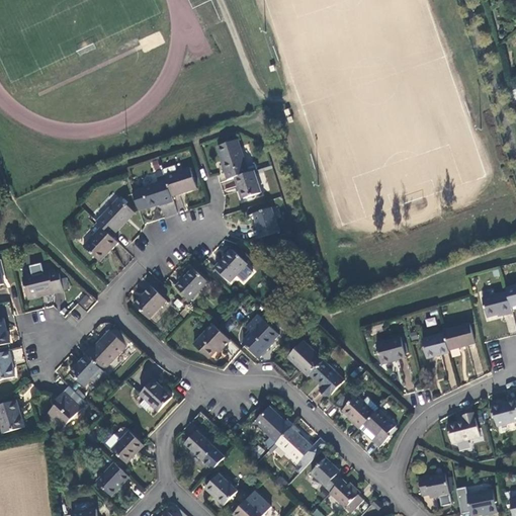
[(225,178),(234,175),(247,171),(245,166),(236,139),(216,145),(224,170),(223,171),(225,178)]
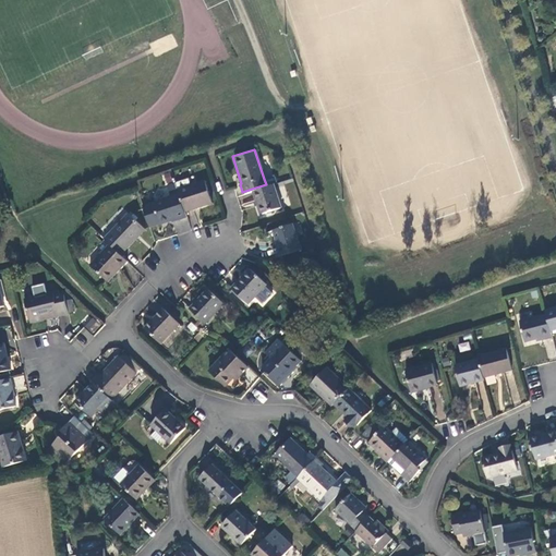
[(178,192),(183,210),(210,201),(204,179),(189,183),(188,178),(174,182),(178,192)]
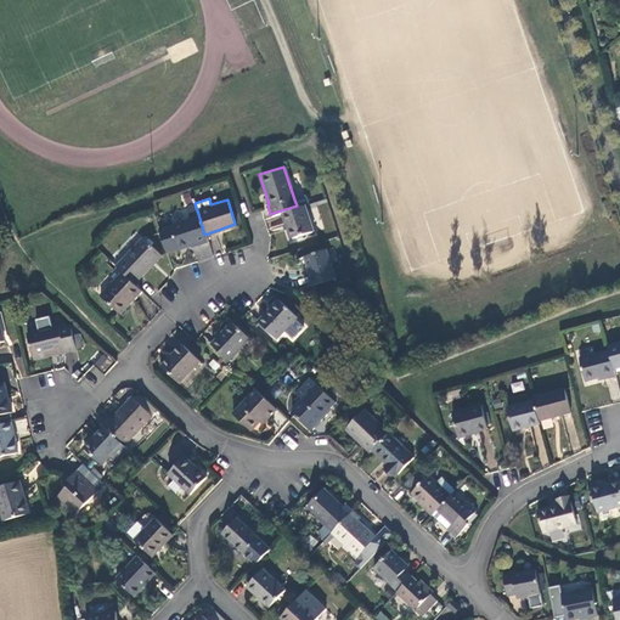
[(197,243),(207,240),(204,235),(198,214),(195,203),(185,206),(189,217),(157,227),(165,252),(176,248),(196,242),(197,243)]
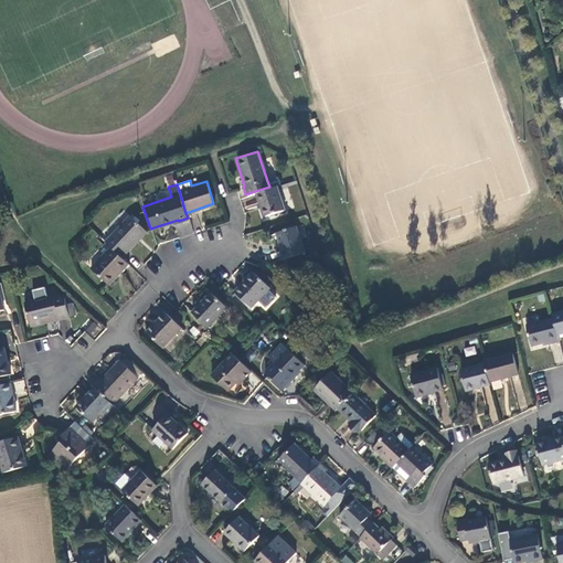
[(283,209),(275,184),(269,187),(255,191),(259,206),(261,206),(264,215),(283,209)]
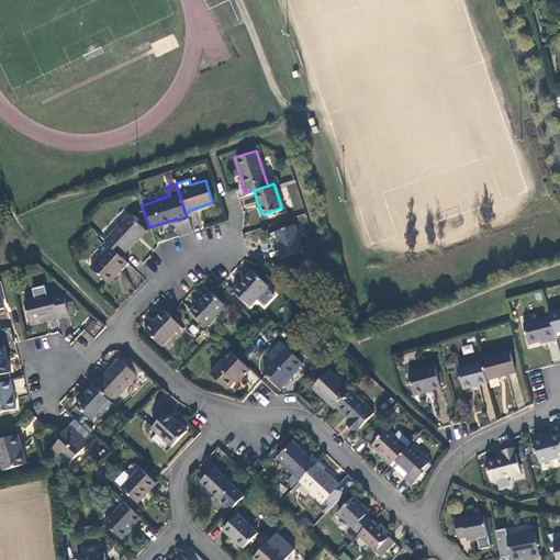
[(109,245),(120,255),(145,230),(127,213),(103,239),(109,245)]
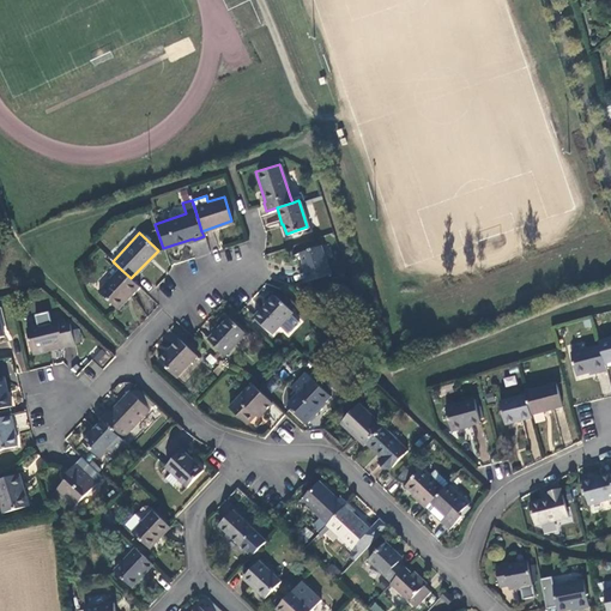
[(330,272),(320,244),(298,252),(303,268),(302,268),(306,279),(330,272)]
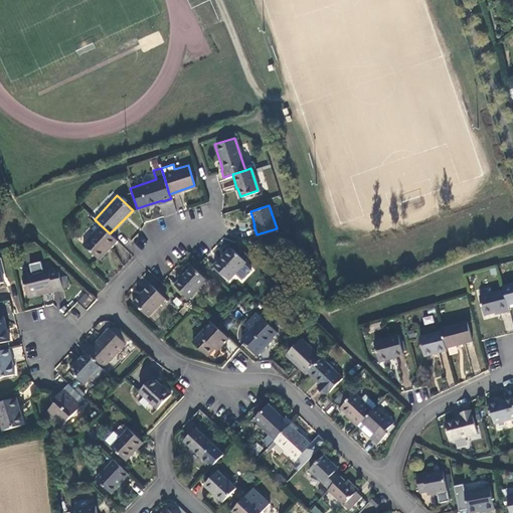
[(110,246),(117,239),(110,233),(100,224),(81,243),(97,257),(108,245),(110,246)]
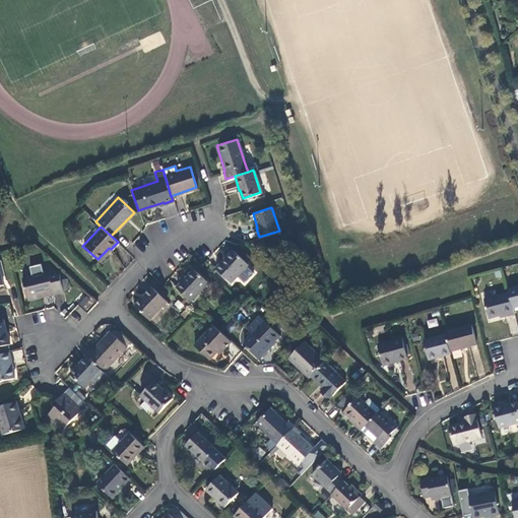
[(232,249),(214,267),(230,281),(236,275),(246,265),(247,263),(232,249)]
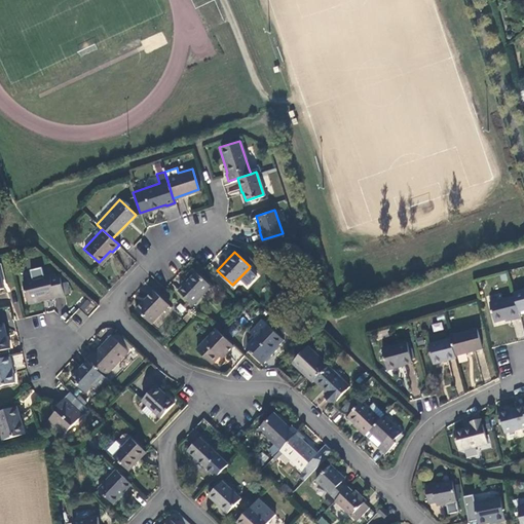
[(255,273),(249,268),(238,278),(245,285),(255,273)]
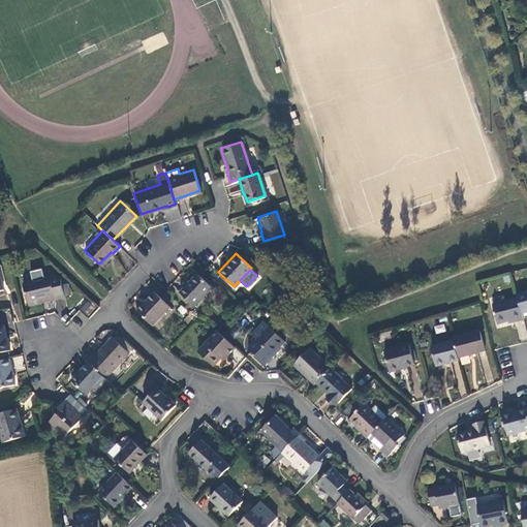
[(196,273),(179,291),(193,305),(211,286),(196,273)]
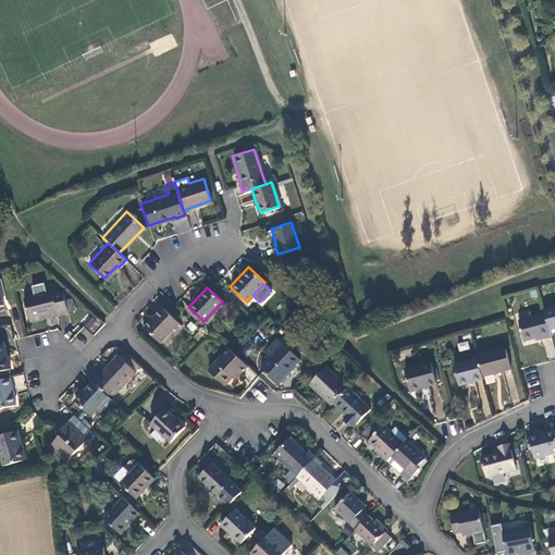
[(57,288),(23,297),(28,318),(47,313),(48,316),(58,313),(66,310),(62,292),(58,293),(57,288)]
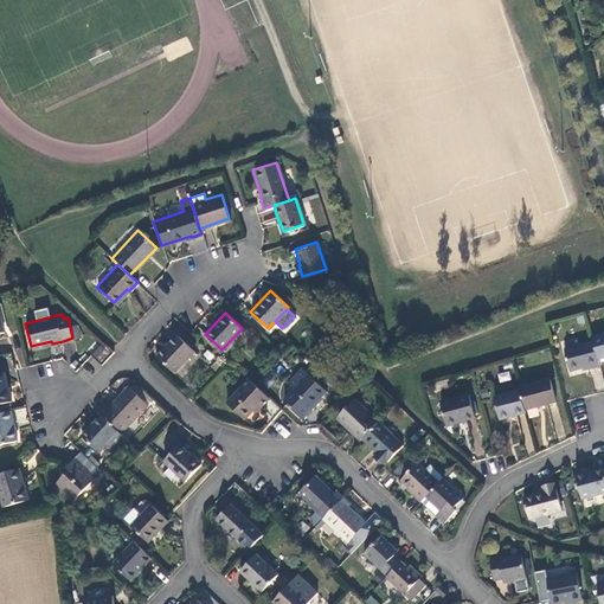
[(603,331),(590,335),(591,340),(596,358),(603,355),(603,331)]
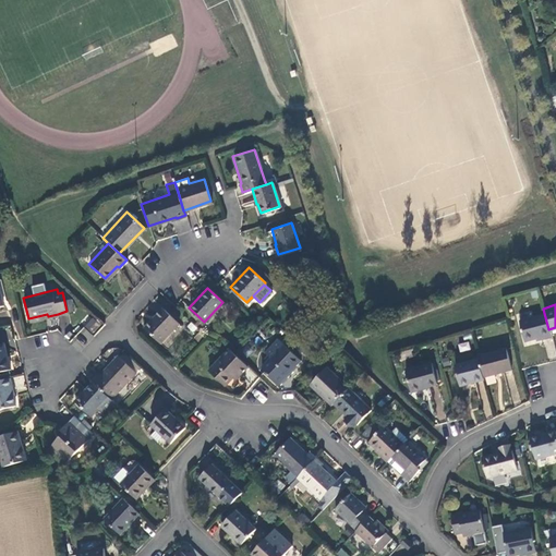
[(178,323),(161,307),(143,327),(159,342),(178,323)]
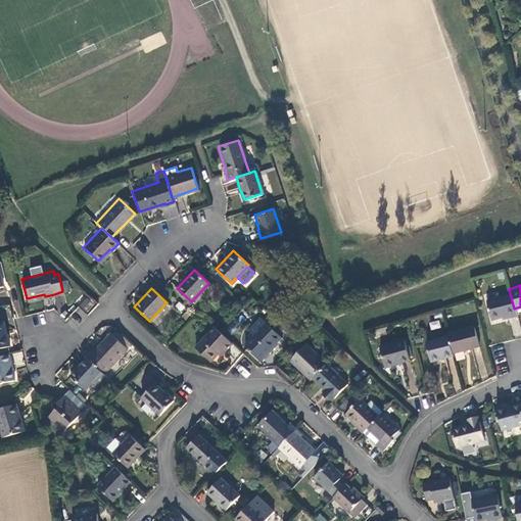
[(507,316),(516,314),(514,309),(510,293),(485,299),(490,319),(507,315),(507,316)]
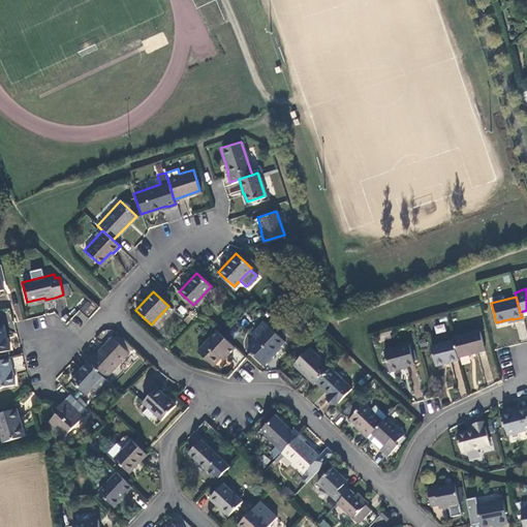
[(79,308),(89,314),(95,304),(84,298),(79,308)]
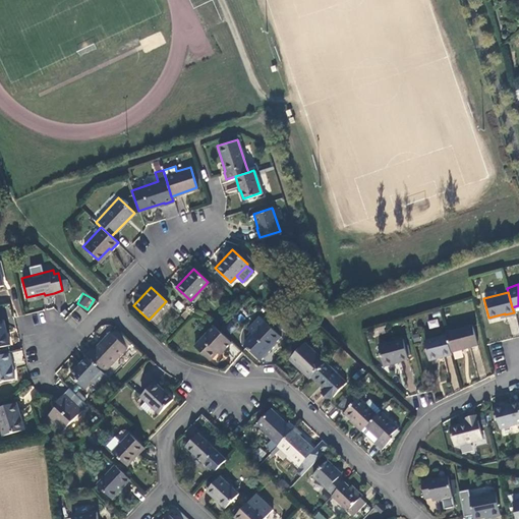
[(248,336),(264,321),(258,315),(246,328),(249,331),(246,334),(248,336)]
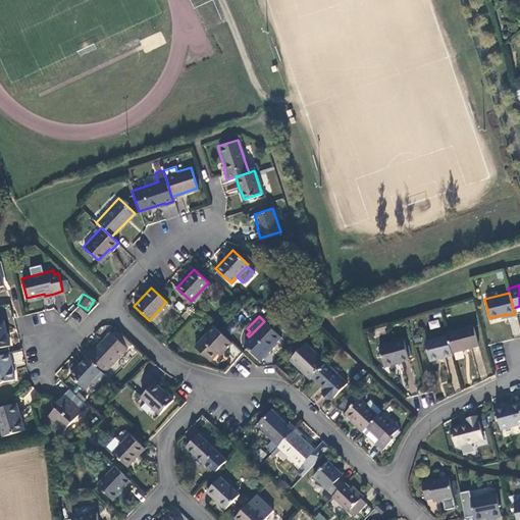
[(436,317),(426,319),(427,326),(437,325),(436,317)]
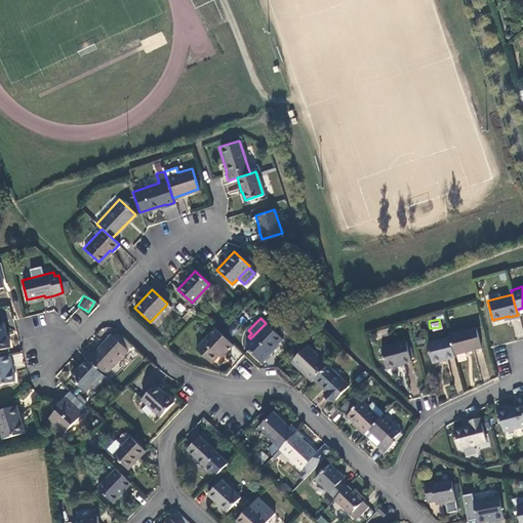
[(0,349),(8,347),(3,321),(0,322),(0,349)]
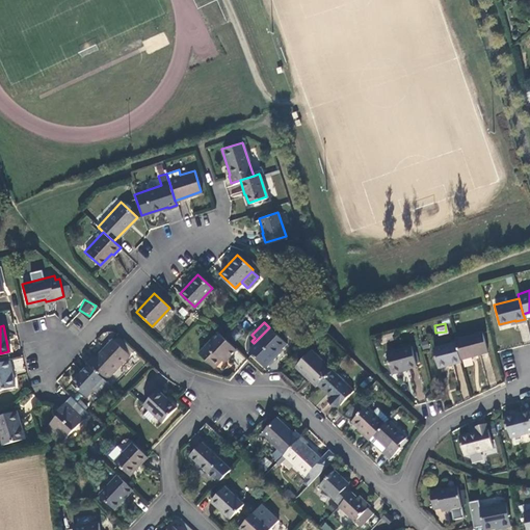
[(272,355),(285,342),(269,327),(254,343),(248,349),(265,366),(273,356),(272,355)]
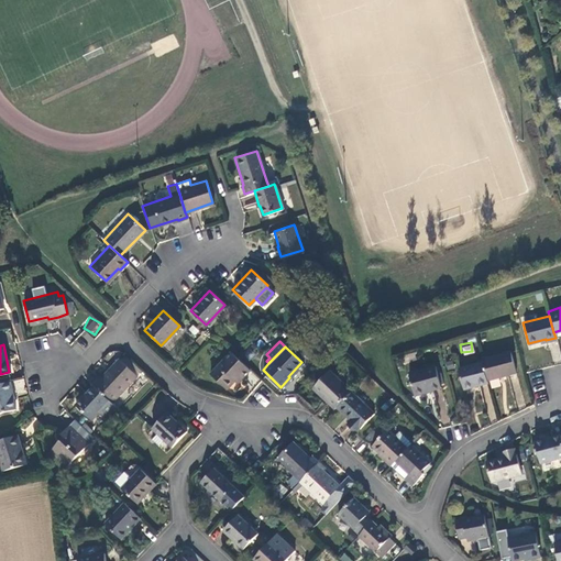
[(482,361),(486,380),(515,372),(509,350),(481,358),(482,361)]
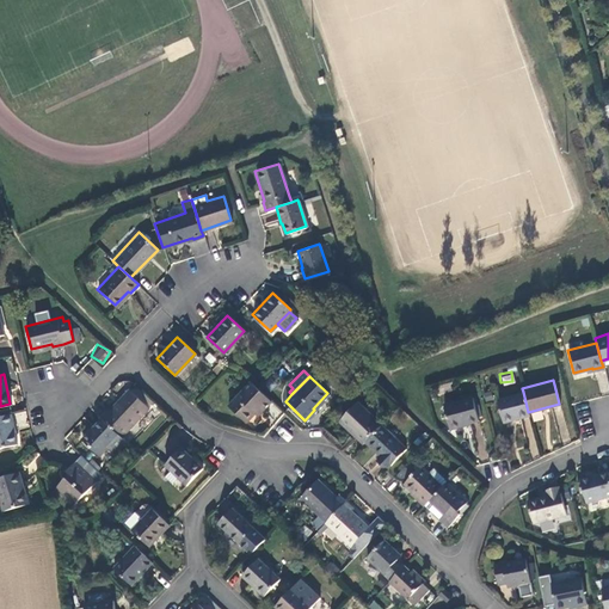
[(262,410),(270,400),(254,386),(250,381),(227,405),(245,422),(259,407),(262,410)]
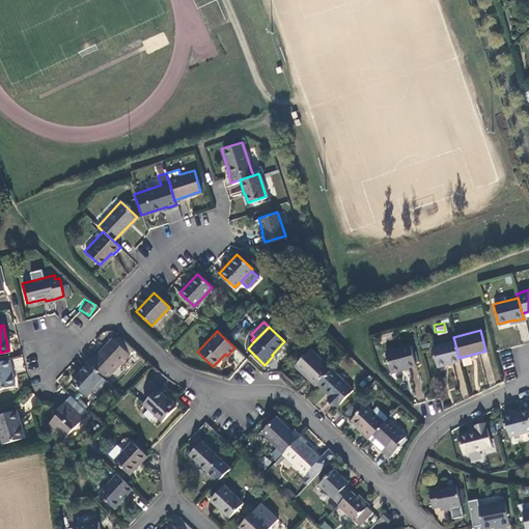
[(91,355),(85,361),(87,362),(103,377),(104,379),(128,353),(111,337),(93,356),(91,355)]
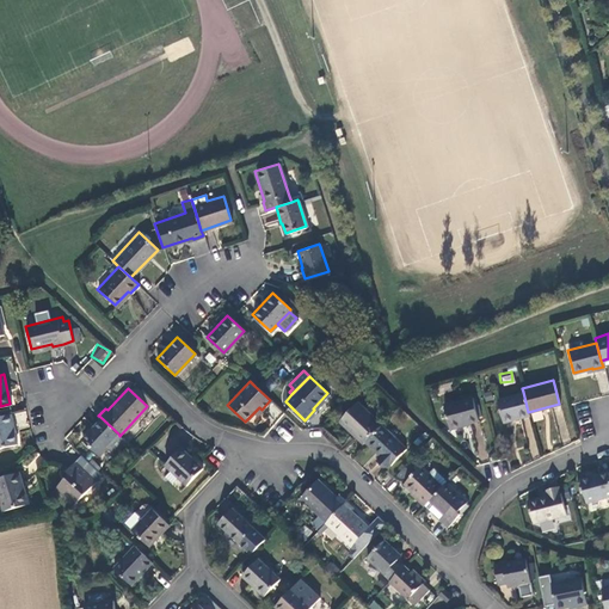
[(503,422),(529,414),(528,412),(523,392),(497,399),(503,422)]
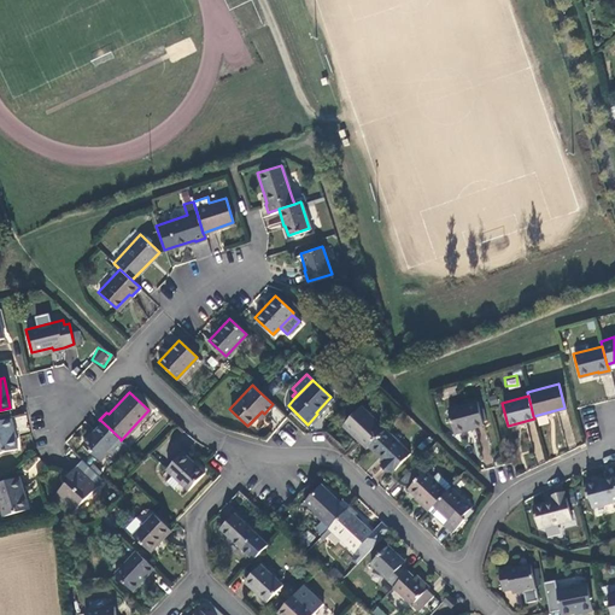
[(482,423),(476,399),(446,408),(454,432),(466,428),(466,427),(482,423)]
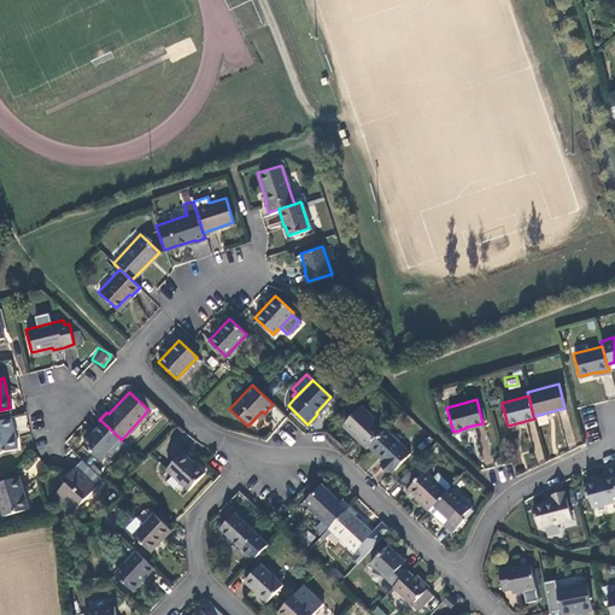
[(341,425),(365,447),(368,445),(384,428),(385,428),(361,405),(341,425)]
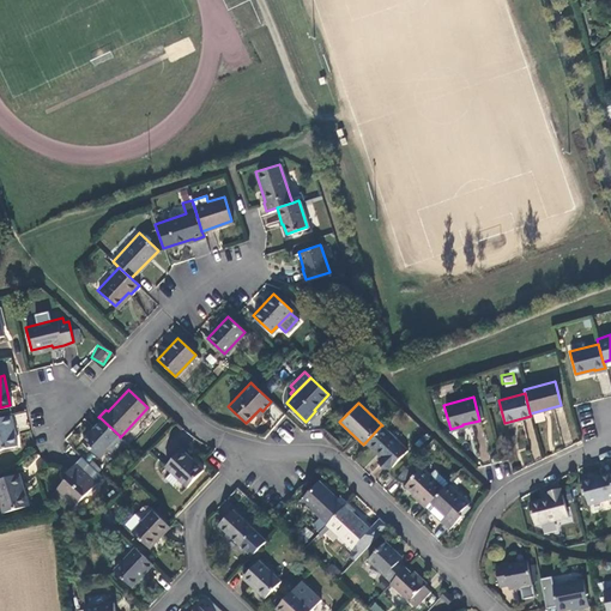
[(24,410),(13,411),(14,428),(26,427),(24,410)]
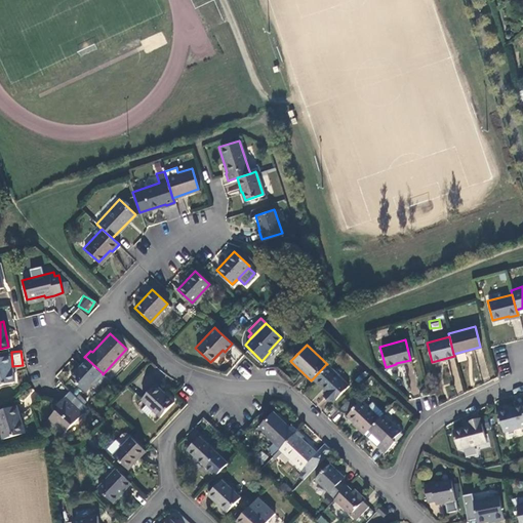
[(10,363),(8,355),(0,356),(0,384),(13,380),(9,363),(10,363)]
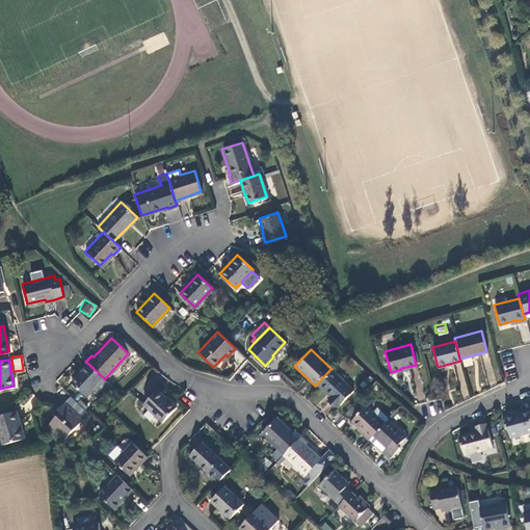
[(103,377),(87,363),(71,381),(85,395),(93,388),(103,377)]
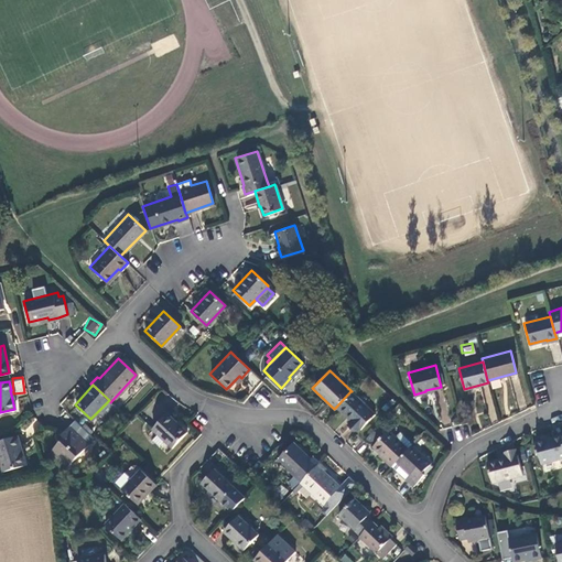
[(350,391),(336,407),(350,420),(346,424),(355,432),(359,429),(374,413),(350,391)]
